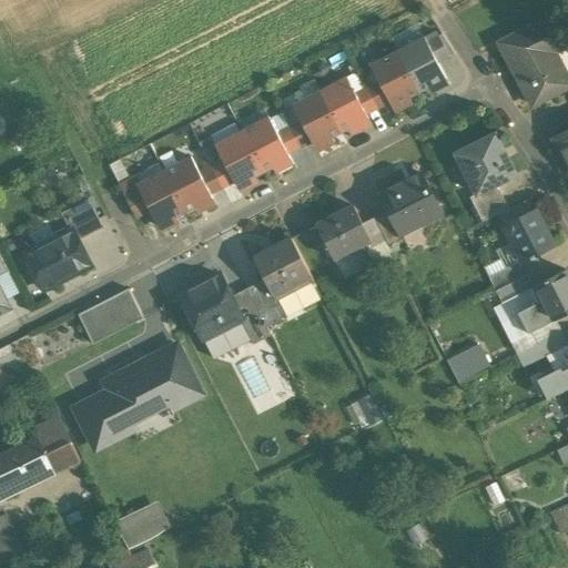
[(567,37),(556,13),(499,44),(533,105),(565,89),(545,50),(567,37)]
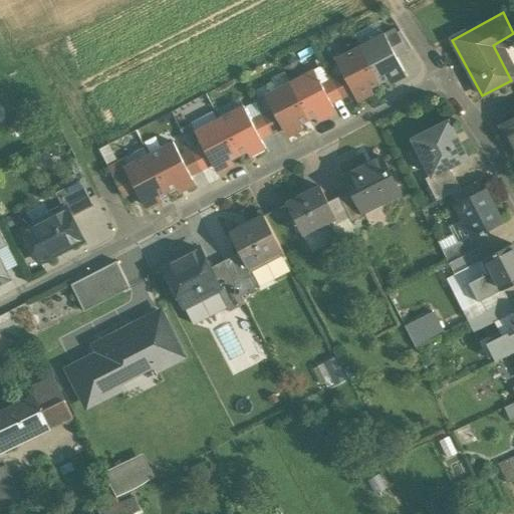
[(412,49),(400,31),(397,32),(407,51),(412,49)]
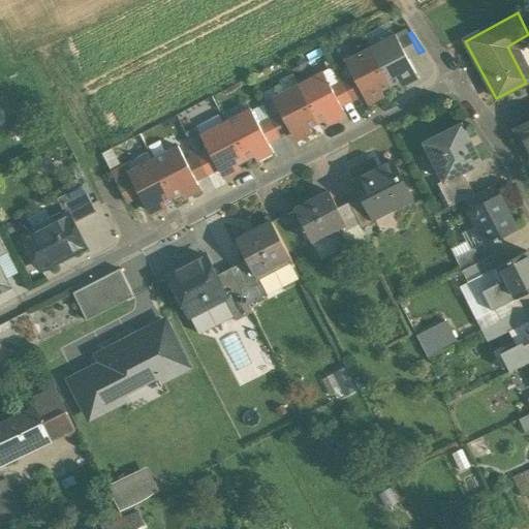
[(408,33),(398,39),(407,59),(418,53),(408,33)]
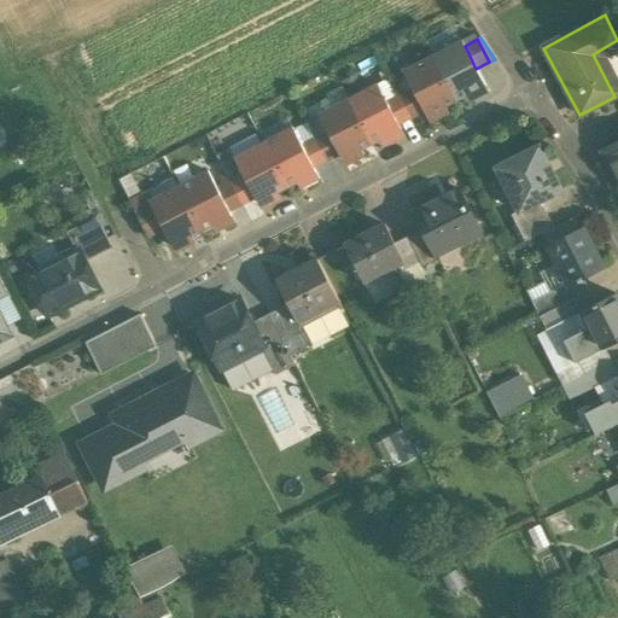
[(462,41),(432,57),(456,101),(485,86),(476,69),(465,46),(462,41)]
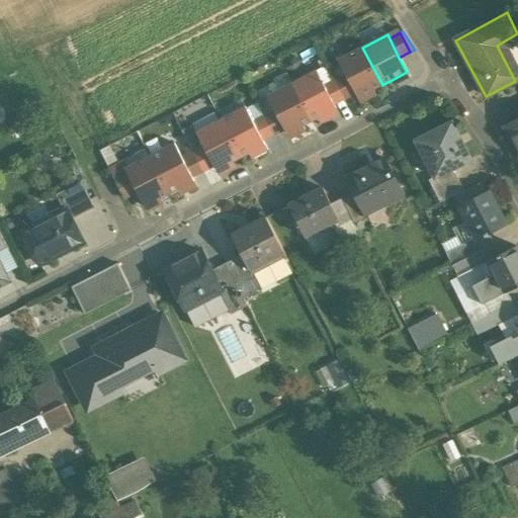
[(362,48),(338,60),(345,75),(355,94),(357,97),(382,85),(362,48)]
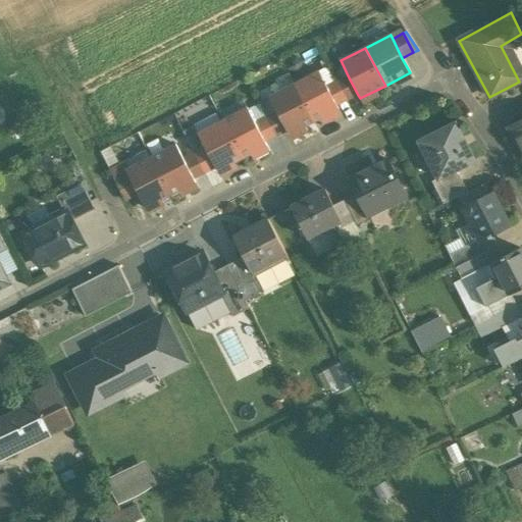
[(318,71),(294,85),(314,122),(338,109),(336,106),(326,87),(318,71)]
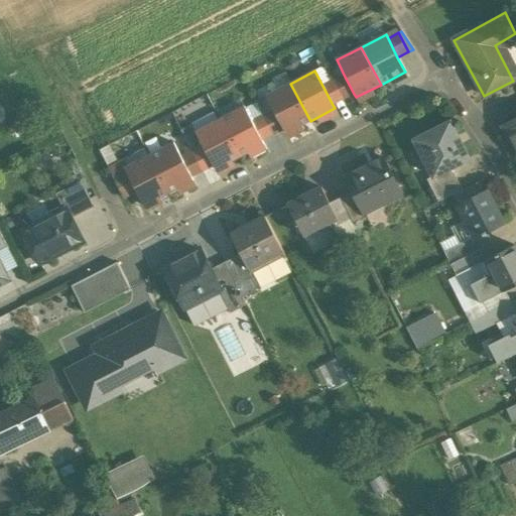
[(344,75),(334,80),(344,99),(354,94),(344,75)]
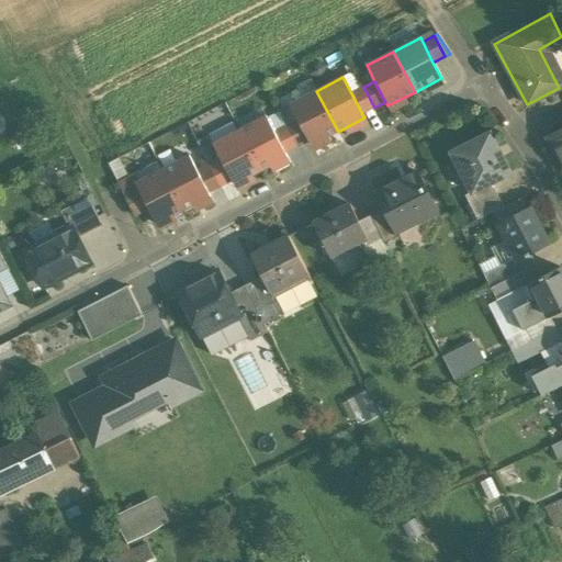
[(374,108),(363,87),(351,93),(362,114),(374,108)]
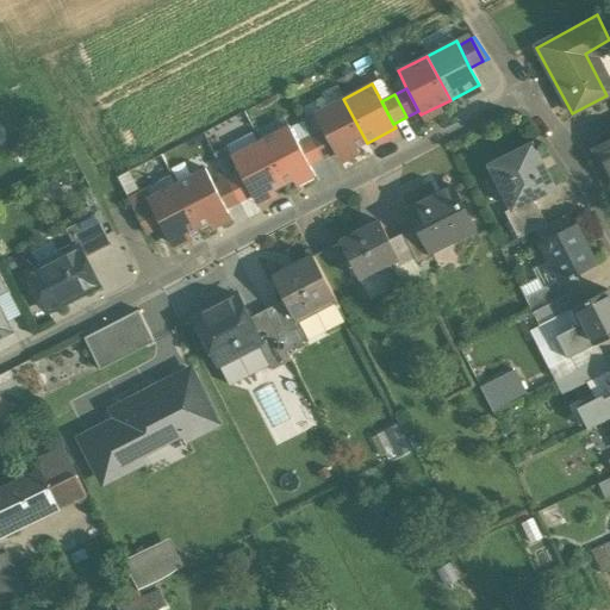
[(367,143),(343,99),(315,113),(335,154),(337,157),(367,143)]
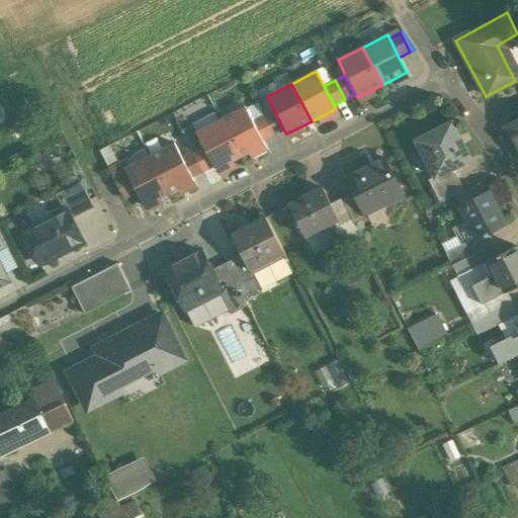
[(257,103),(246,108),(253,121),(264,116),(257,103)]
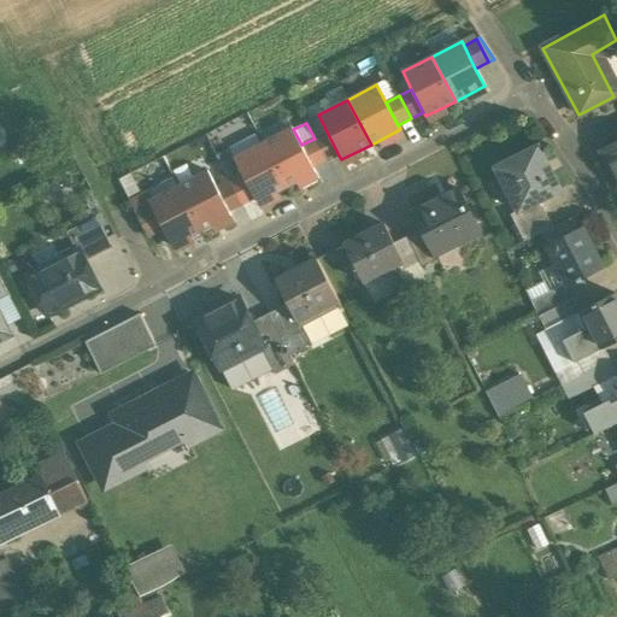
[(292,128),(263,144),(286,188),(316,172),(313,168),(301,145),(293,129),(292,128)]
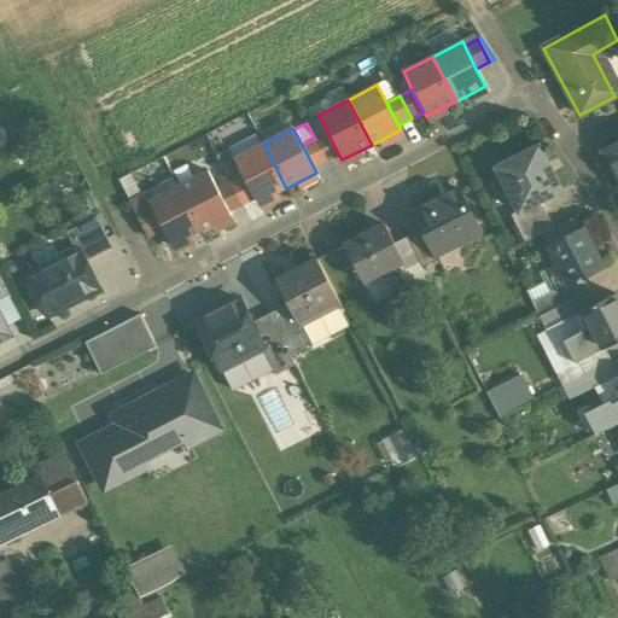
[(327,133),(315,139),(326,162),(339,156),(327,133)]
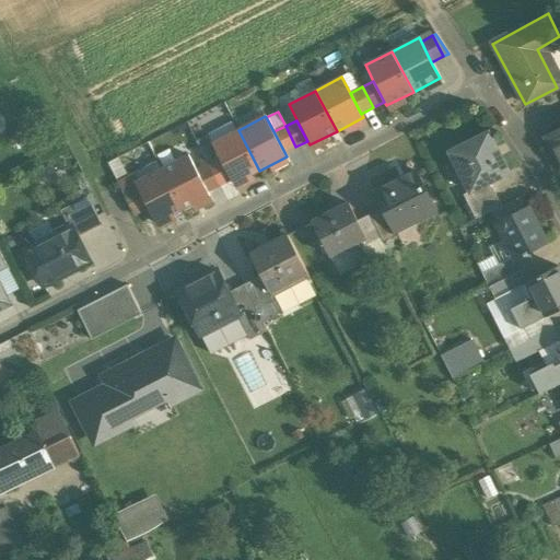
[(286,126),(273,131),(284,152),(295,147),(286,126)]
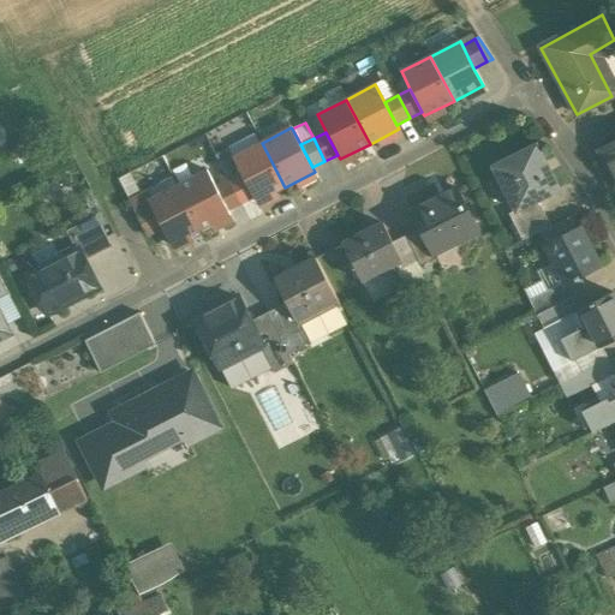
[(614,142),(599,150),(614,178),(614,142)]
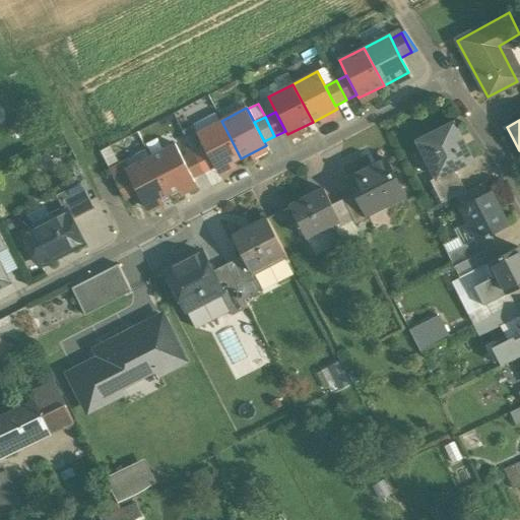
[(221,121),(197,133),(205,148),(214,168),(216,172),(241,158),(221,121)]
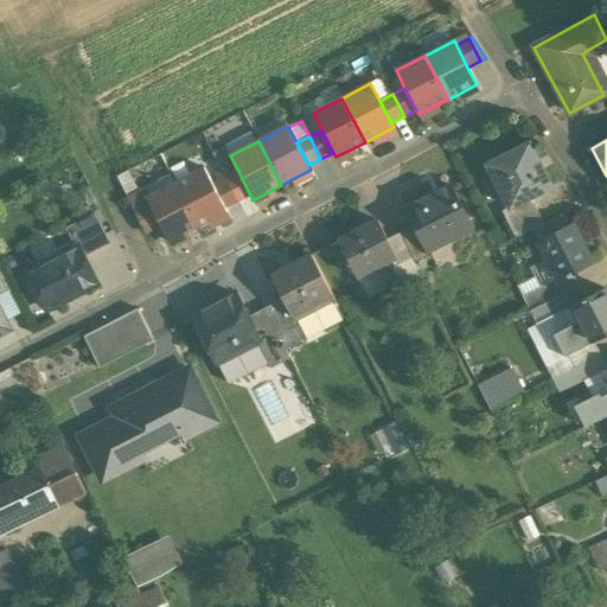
[(528,145),(489,165),(492,173),(491,174),(493,181),(494,186),(497,191),(502,197),(504,199),(505,199),(510,208),(530,198),(550,187),(528,145)]
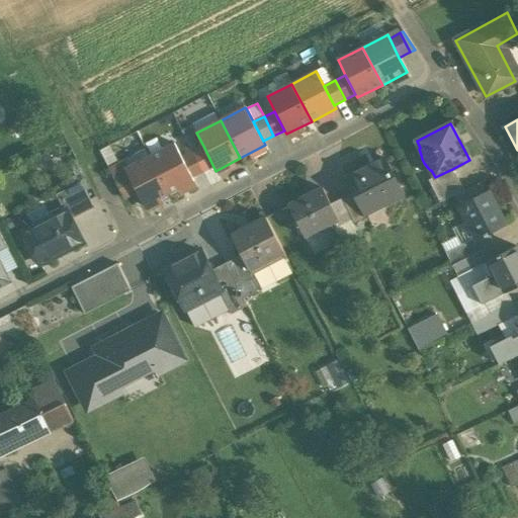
[(204,148),(196,134),(187,139),(194,153),(204,148)]
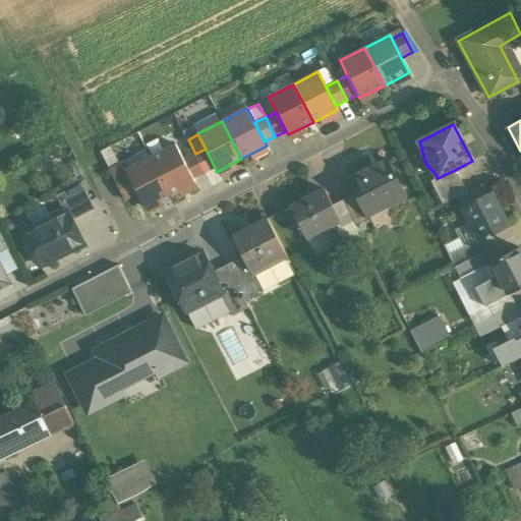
[(175,145),(151,158),(170,195),(195,182),(193,179),(183,160),(175,145)]
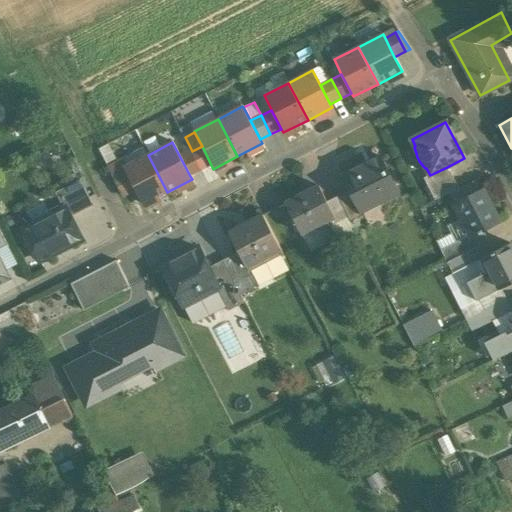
[(192,151),(191,152),(201,170),(211,165),(202,146),(192,151)]
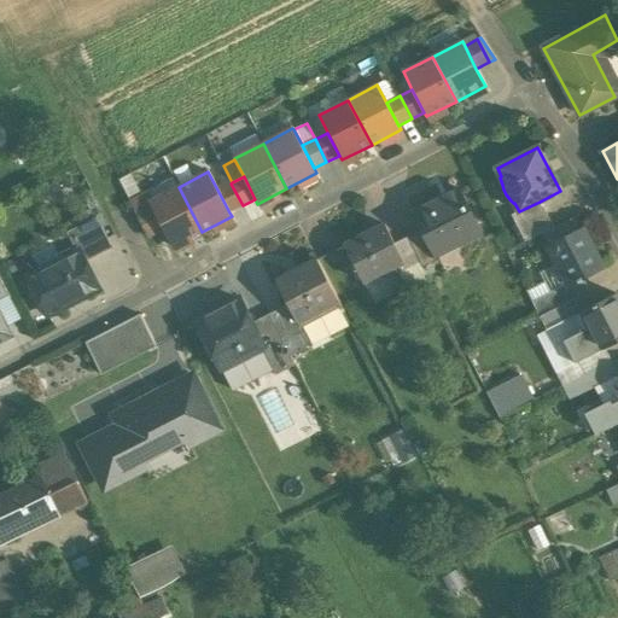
[(231,184),(217,190),(229,213),(243,205),(231,184)]
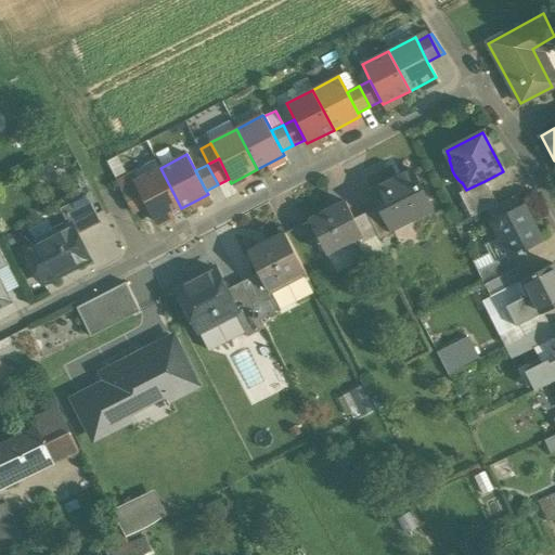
[(160,168),(134,181),(146,206),(155,222),(181,208),(160,168)]
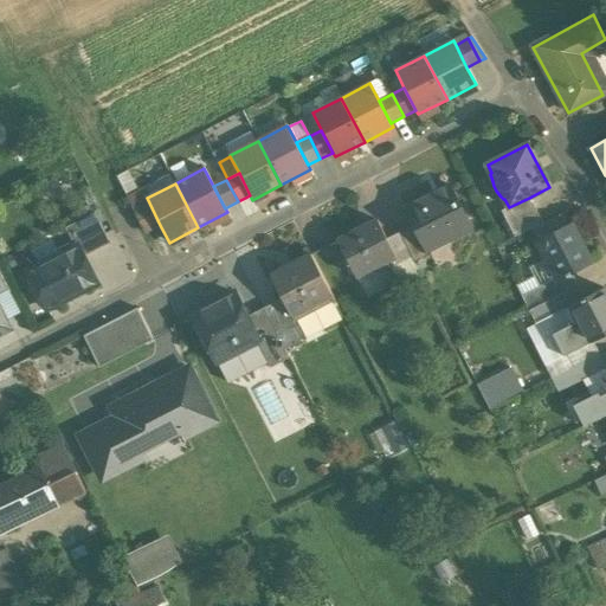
[(447,187),(429,197),(427,194),(405,206),(414,225),(429,252),(430,252),(431,251),(426,242),(442,233),(446,243),(471,230),(449,185),(446,185),(447,187)]
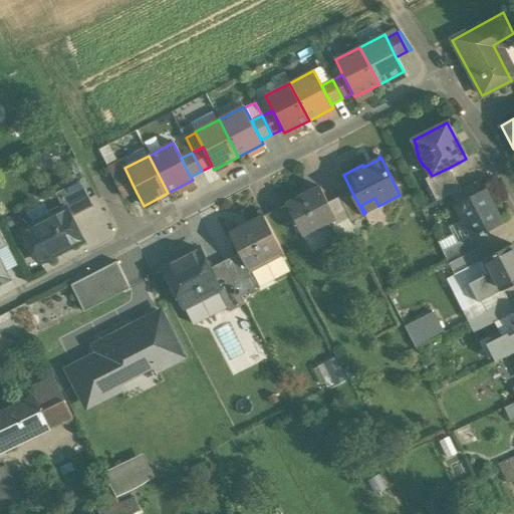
[(123,168),(121,163),(108,170),(123,197),(136,191),(124,168),(123,168)]
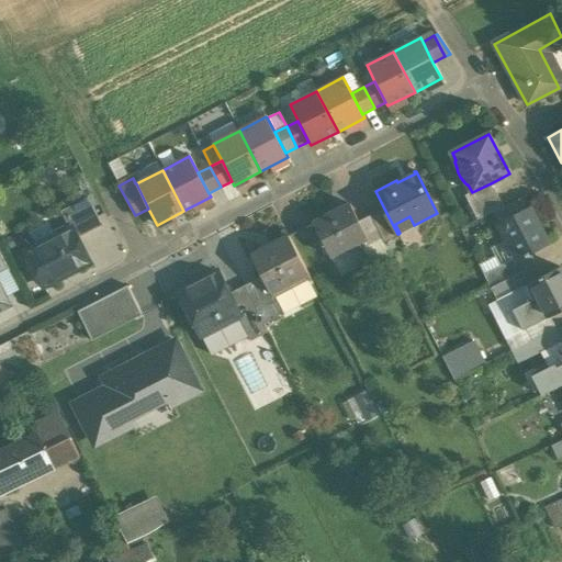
[(491,183),(472,192),(465,195),(478,220),(493,212),(503,206),(491,183)]
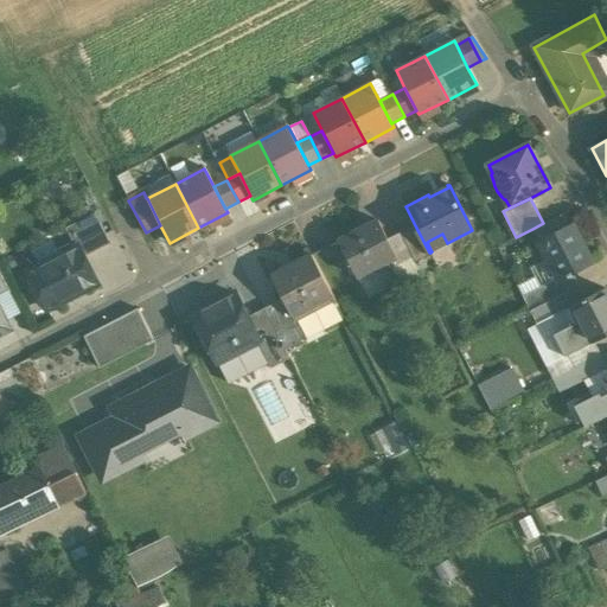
[(532,229),(538,242),(573,225),(566,212),(543,223),(532,229)]
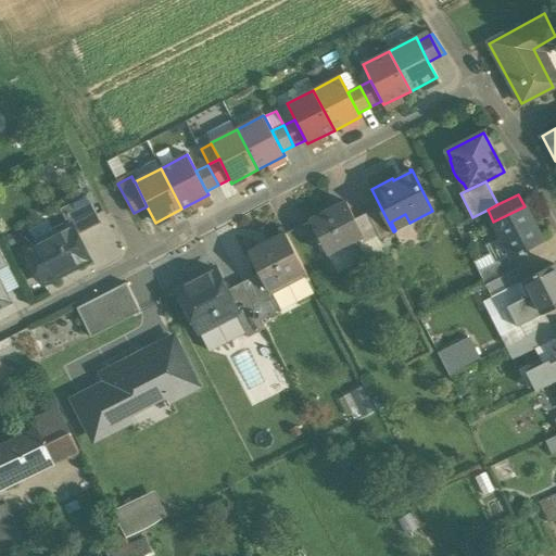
[(87,197),(60,210),(68,227),(71,226),(76,237),(102,224),(87,197)]
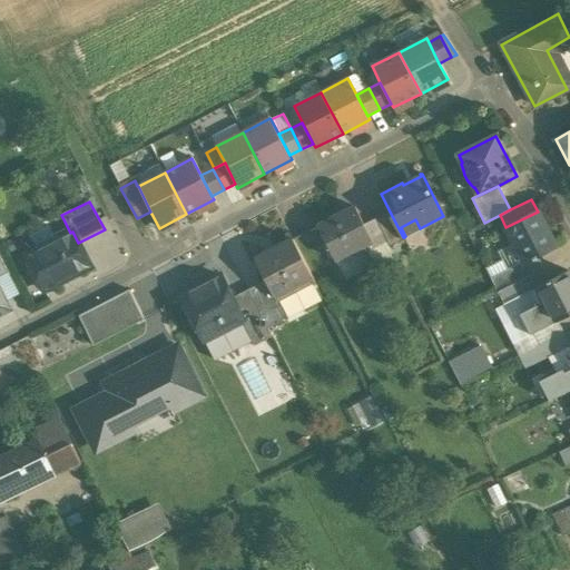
[(354,207),(317,226),(335,261),(337,259),(334,253),(346,247),(350,253),(363,246),(365,253),(372,249),(375,247),(363,225),(354,207)]
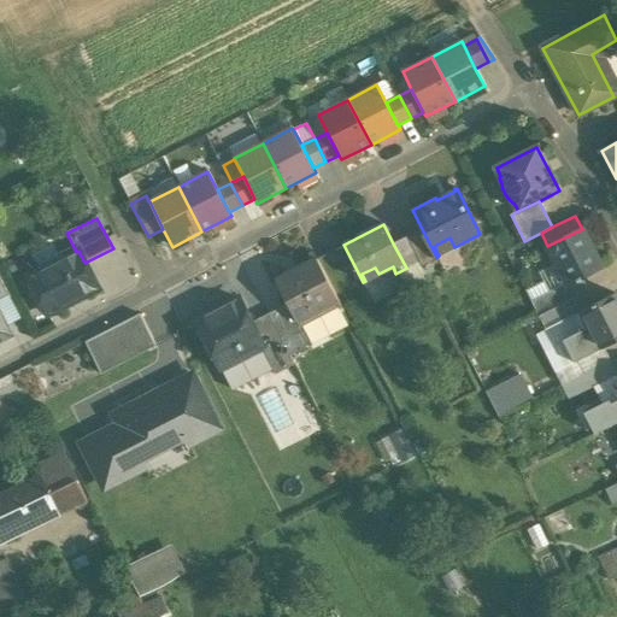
[(436,257),(422,229),(406,238),(418,262),(421,268),(439,259),(438,257),(436,257)]
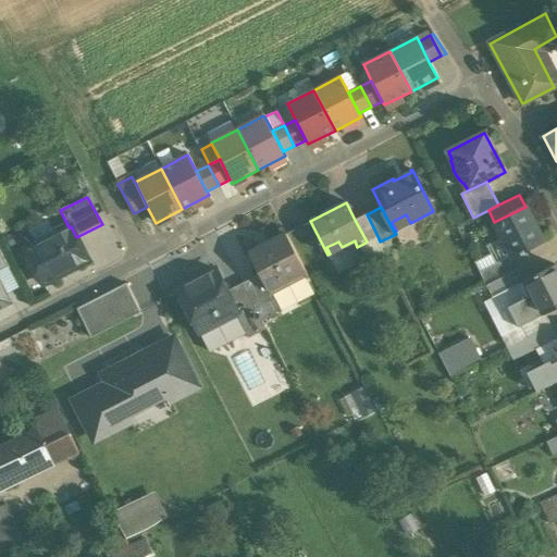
[(525,207),(494,222),(512,257),(524,251),(543,242),(525,207)]
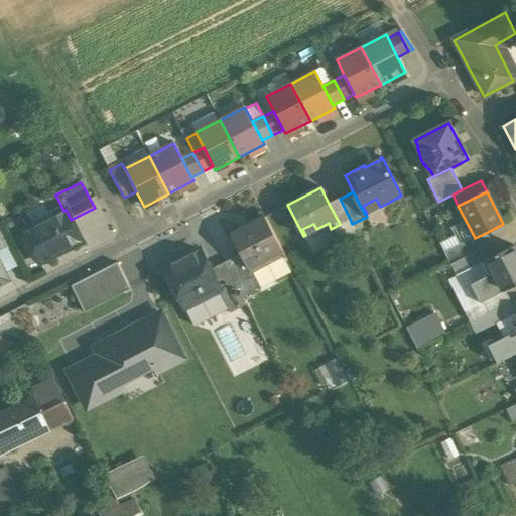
[(350,219),(340,199),(329,204),(340,224),(350,219)]
